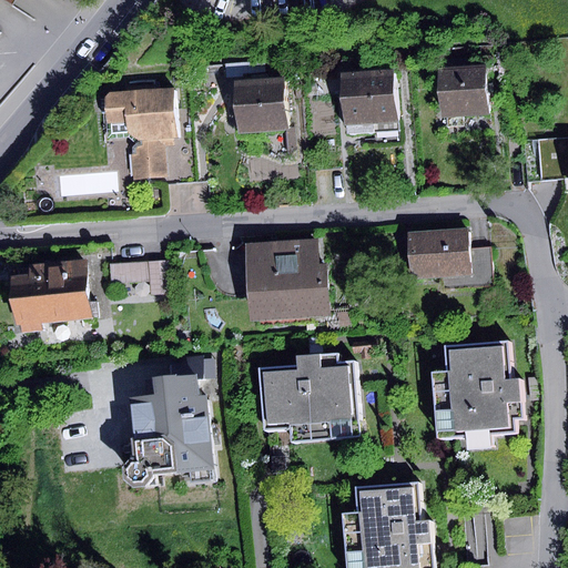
[(224,63),(225,79),(244,78),(243,72),(265,71),(264,61),(224,63)]
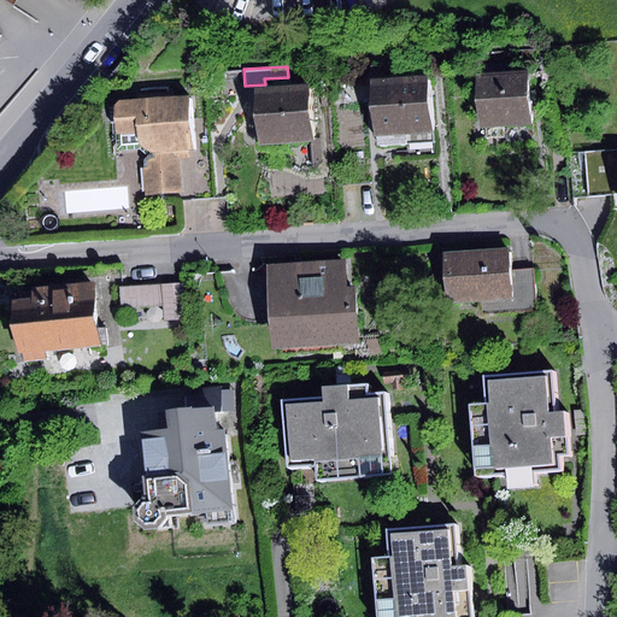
[(392,80),(371,81),(376,145),(430,141),(425,76),(415,77),(415,71),(392,72),(392,80)]
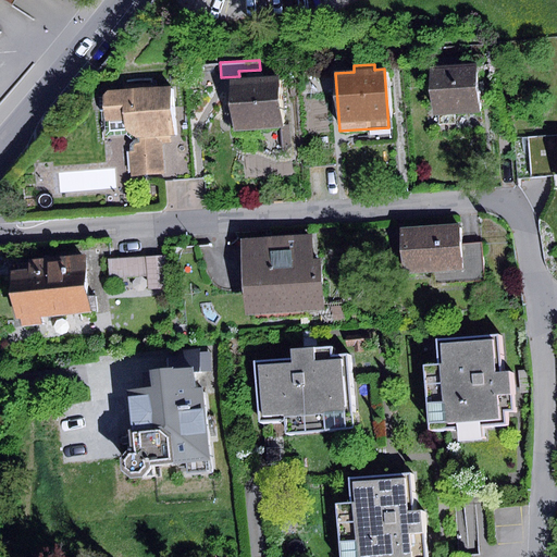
[(478,67),(425,70),(429,118),(480,114),(478,67)]
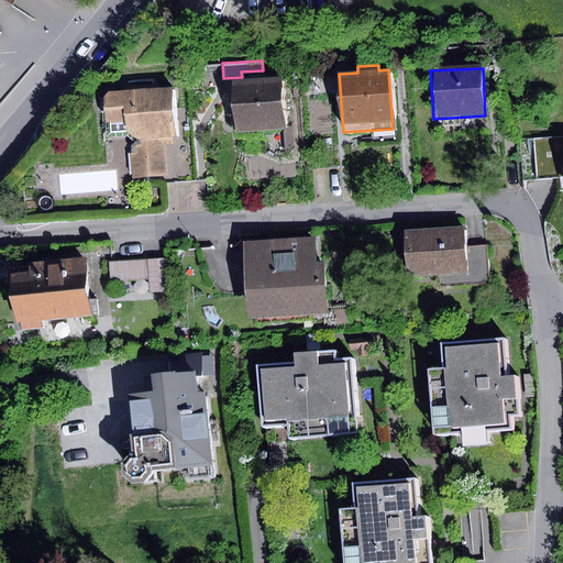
[(282,128),(279,78),(265,78),(264,74),(247,75),(249,79),(232,79),(234,130),(282,128)]
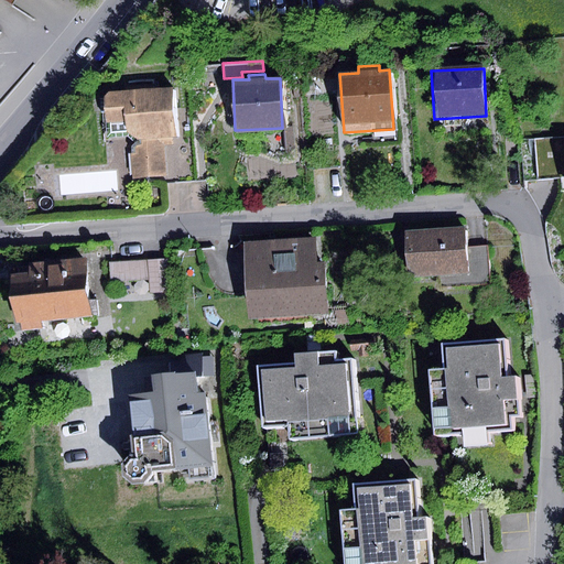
[(172,138),(170,89),(108,93),(105,98),(106,122),(126,121),(126,132),(137,140),(141,140),(172,138)]
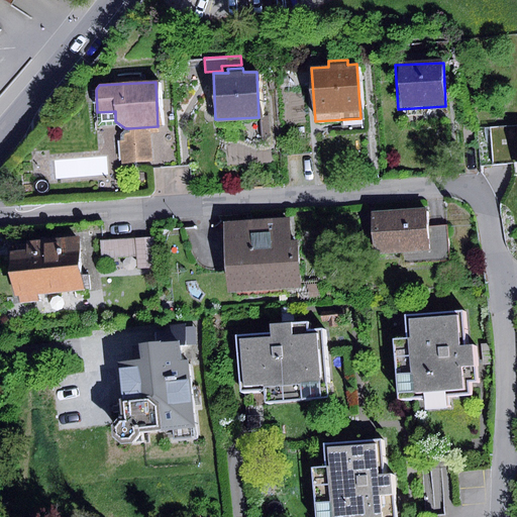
[(270,117),(259,117),(261,142),(271,134),(270,117)]
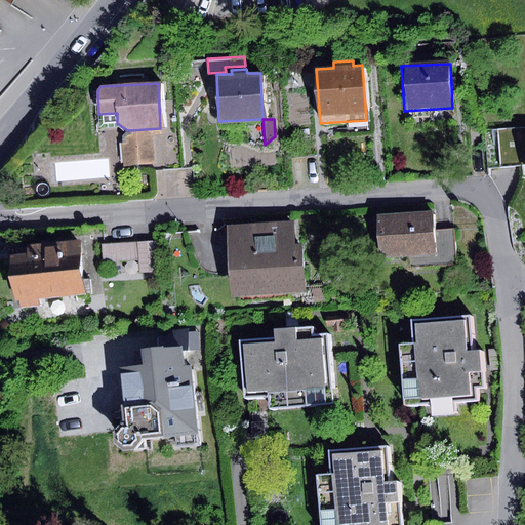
[(524,127),(498,129),(499,166),(524,164),(524,127)]
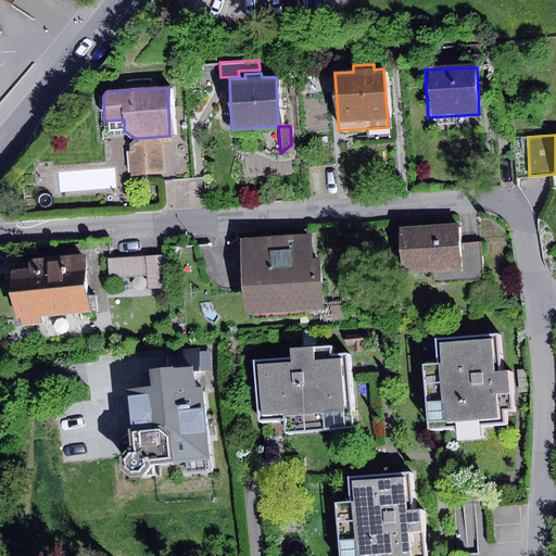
[(169,136),(139,138),(140,143),(136,143),(135,143),(134,144),(134,152),(130,152),(131,176),(164,174),(163,144),(169,143),(169,136)]
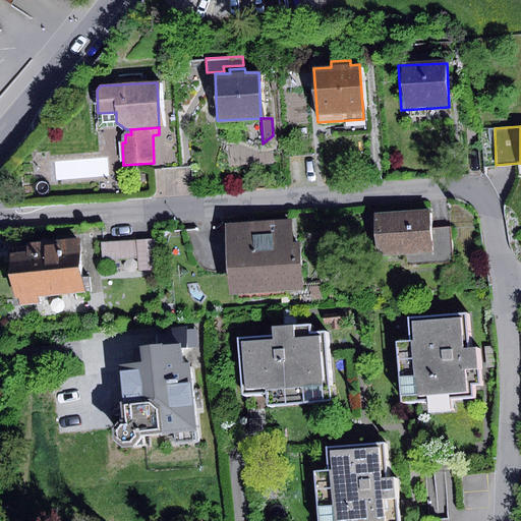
[(429,229),(428,209),(372,214),(375,256),(431,252),(429,229)]
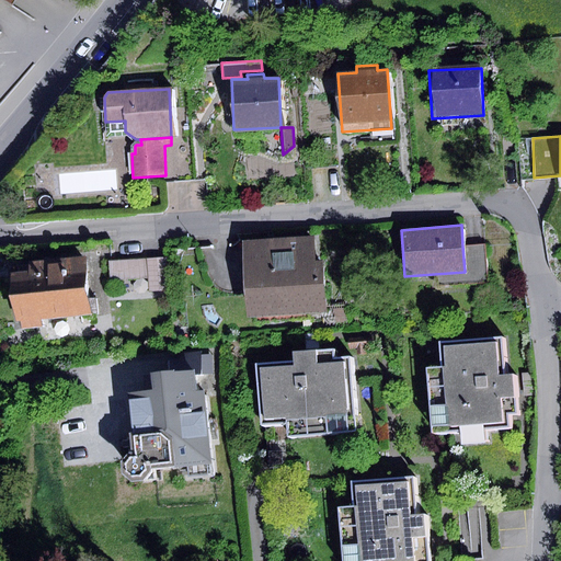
[(248,317),(325,313),(323,263),(315,263),(313,237),(244,240),(248,317)]
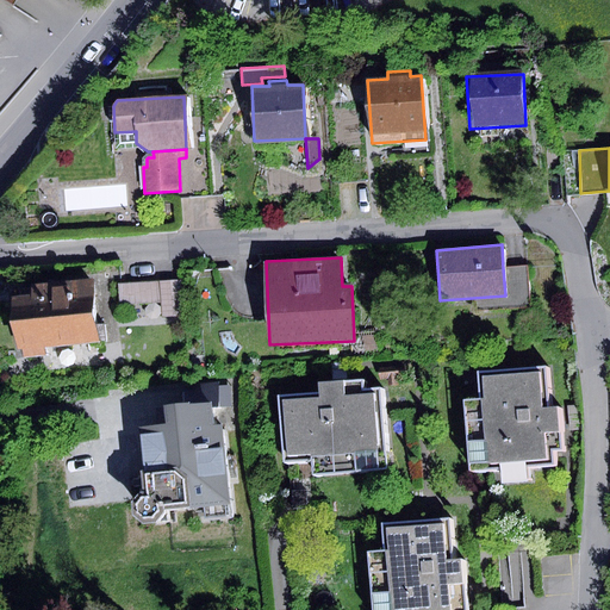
[(528,266),(503,268),(505,296),(506,309),(530,307),(528,266)]
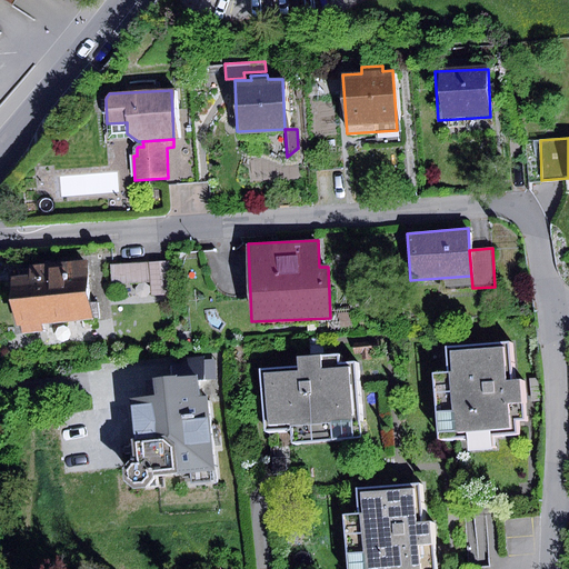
[(42,326),(90,322),(87,260),(27,265),(28,277),(11,278),(15,327),(21,327),(21,335),(43,333),(42,326)]
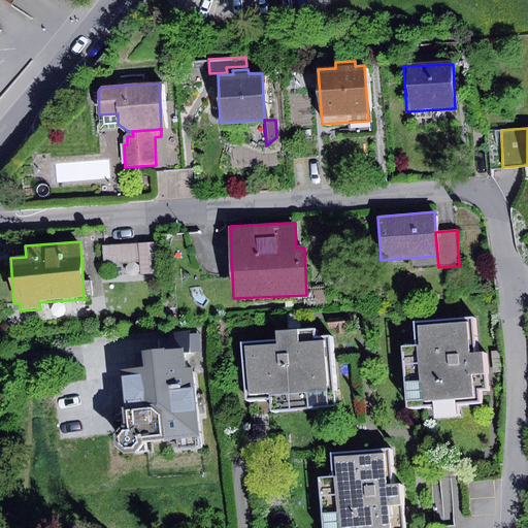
[(158,241),(137,242),(138,262),(139,275),(161,273),(158,241)]
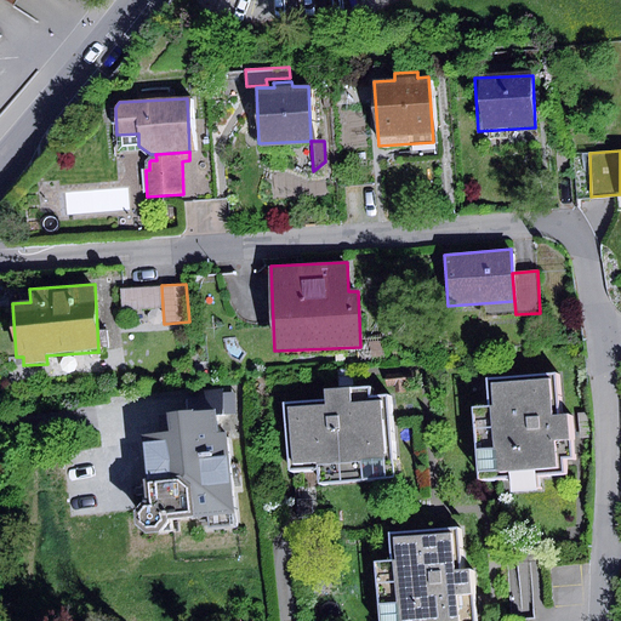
[(163,308),(161,285),(120,288),(121,311),(163,308)]
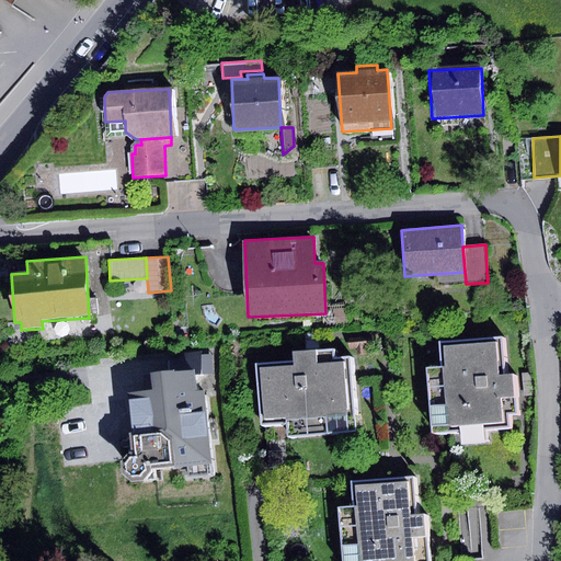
[(373,334),(347,335),(348,347),(357,346),(357,354),(368,353),(368,345),(374,344),(373,334)]
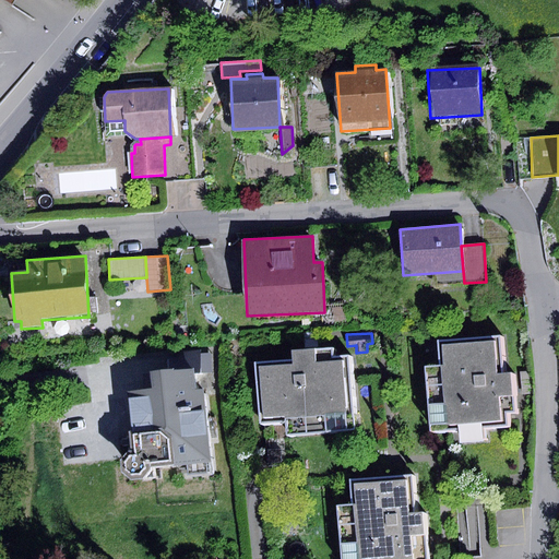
[(502,372),(499,336),(439,341),(440,366),(425,367),(430,431),(460,429),(461,440),(480,439),(479,428),(507,426),(506,414),(515,413),(512,371),(502,372)]
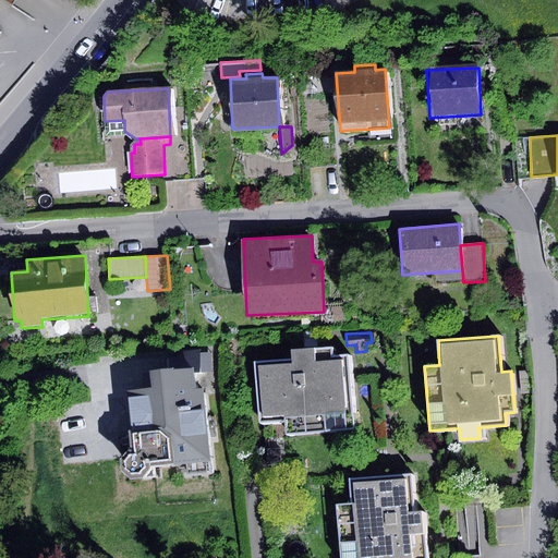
[(284,435),(352,431),(347,355),(332,356),(331,347),(290,350),(291,361),(254,364),(258,424),(283,422),(284,435)]
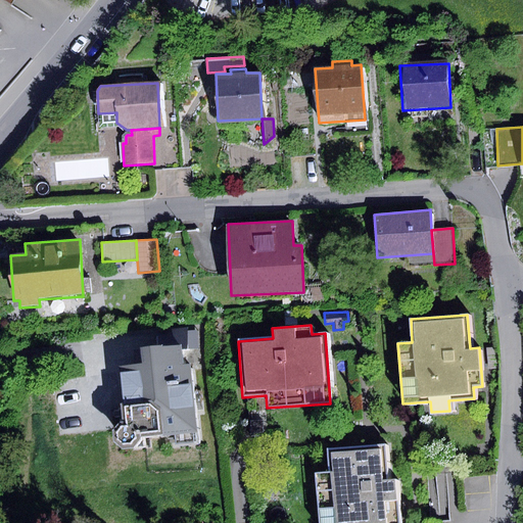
[(156,330),(157,346),(182,344),(199,343),(198,327),(156,330)]
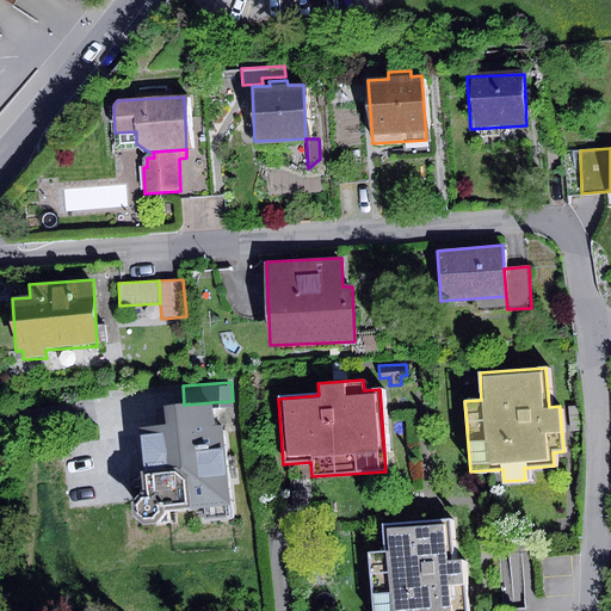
[(214,421),(213,402),(184,405),(162,406),(164,425),(135,427),(141,491),(130,504),(130,516),(141,525),(155,524),(167,510),(204,507),(205,520),(233,518),(226,420),(214,421)]
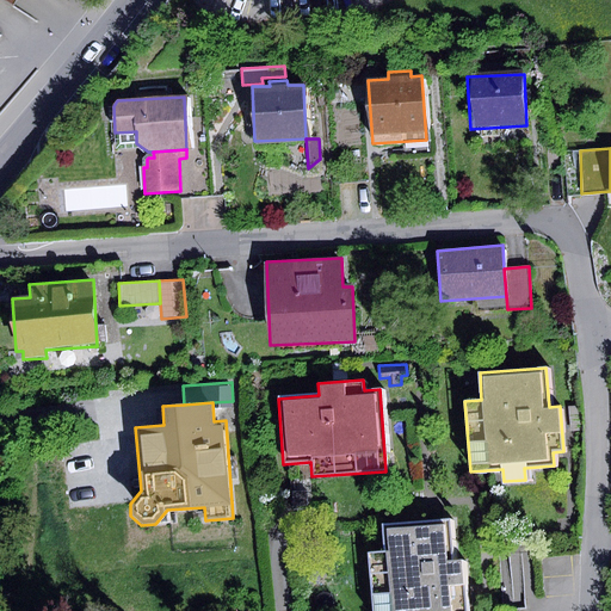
[(581,407),(569,407),(571,431),(581,431),(581,407)]
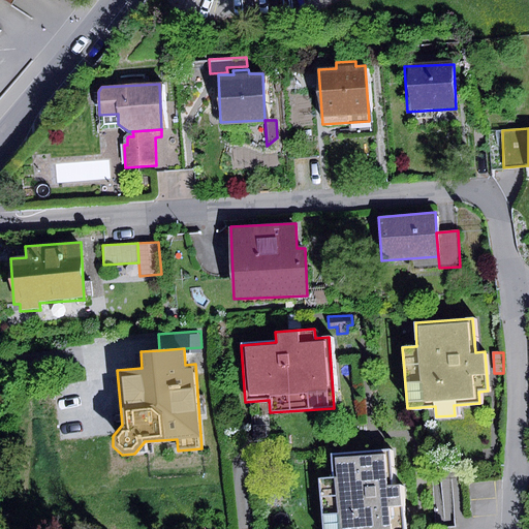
[(390,487),(387,450),(332,454),(333,475),(317,476),(320,528),(402,528),(402,510),(400,487),(390,487)]
